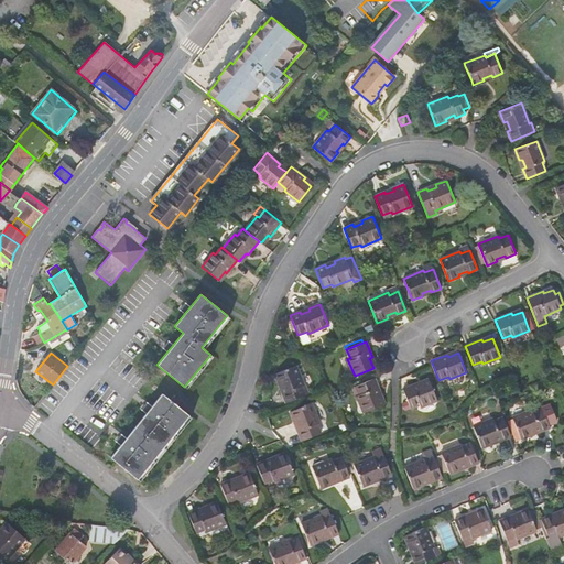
[(282,393),(286,403),(305,396),(302,387),(304,386),(296,366),(274,375),(279,384),(281,383),(284,392),(282,393)]
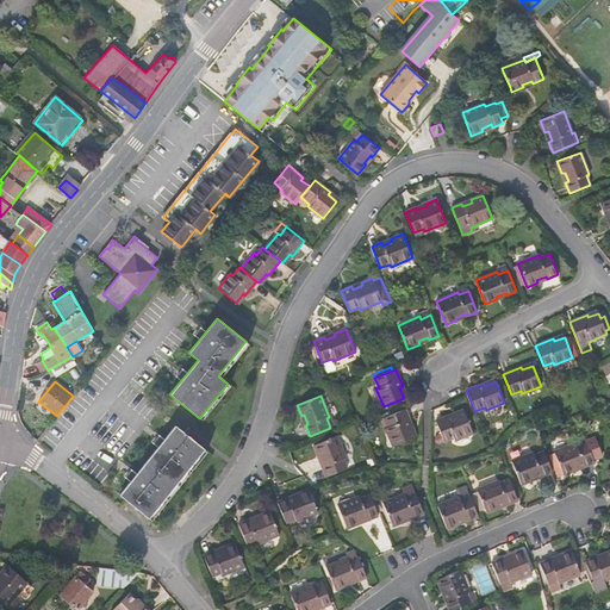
[(412,427),(405,409),(385,417),(387,428),(385,428),(393,447),(414,439),(410,428),(412,427)]
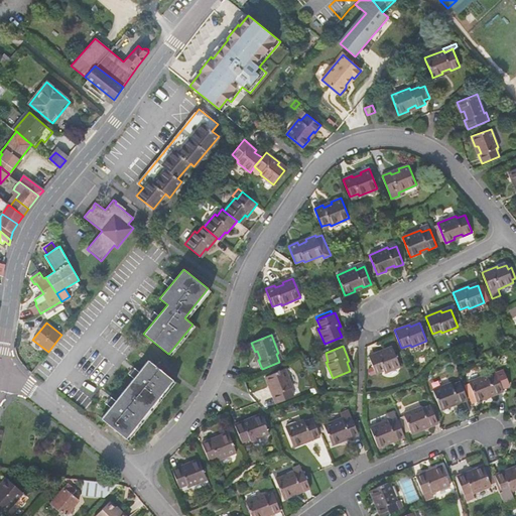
[(400,367),(393,349),(384,353),(383,350),(368,356),(376,374),(384,370),(385,373),(400,367)]
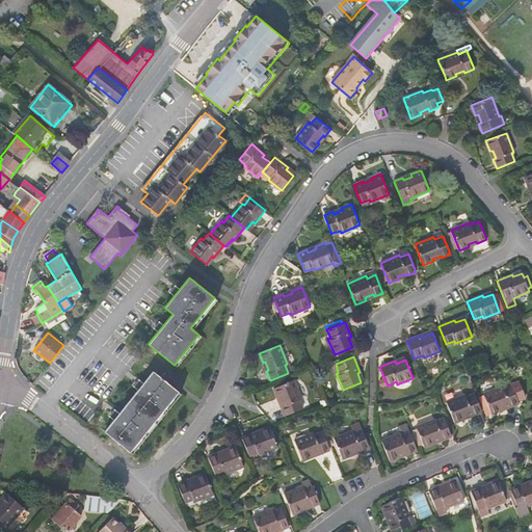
[(104,431),(130,452),(179,392),(153,371),(104,431)]
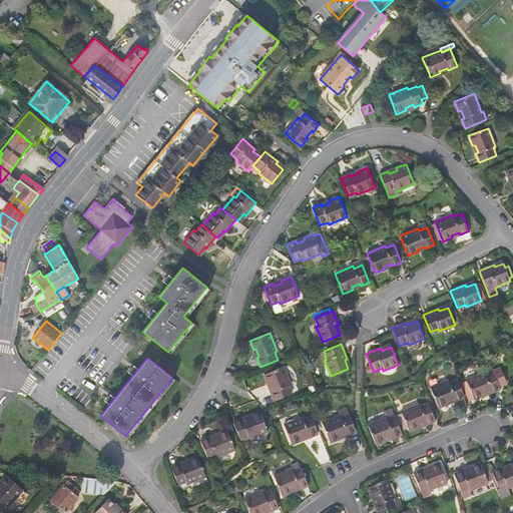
[(271,393),(275,401),(292,394),(289,386),(291,385),(284,367),(264,375),(268,385),(270,384),(273,392),(271,393)]
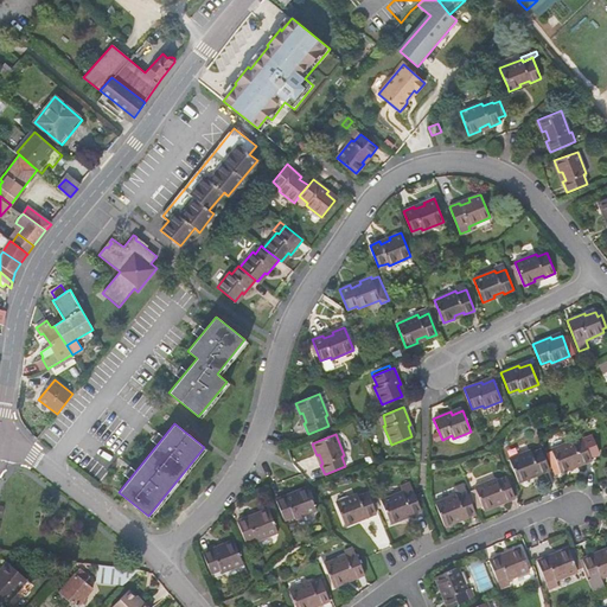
[(551,449),(561,473),(572,468),(572,465),(581,461),(582,464),(592,460),(590,457),(600,453),(592,436),(574,443),(573,441),(551,449)]
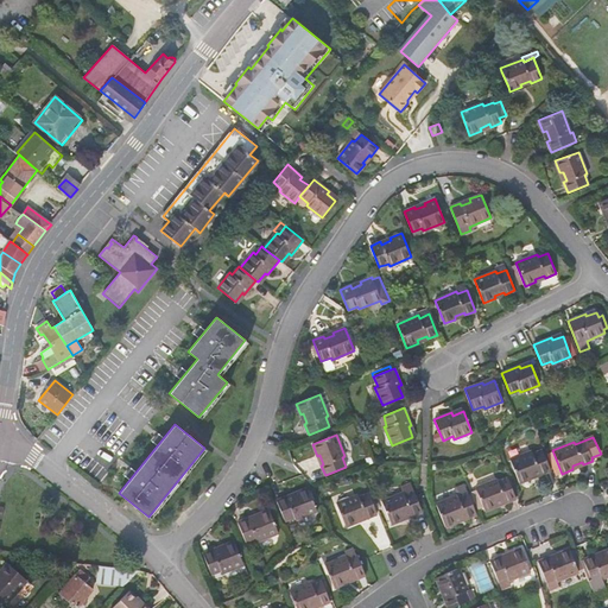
[(540,474),(551,470),(543,450),(532,454),(532,451),(510,460),(519,483),(531,479),(530,475),(539,472),(540,474)]
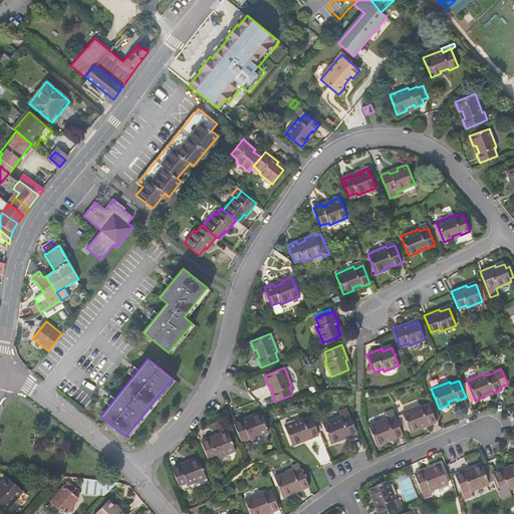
[(428,425),(436,422),(429,404),(421,408),(420,405),(402,413),(410,432),(420,428),(419,426),(427,423),(428,425)]
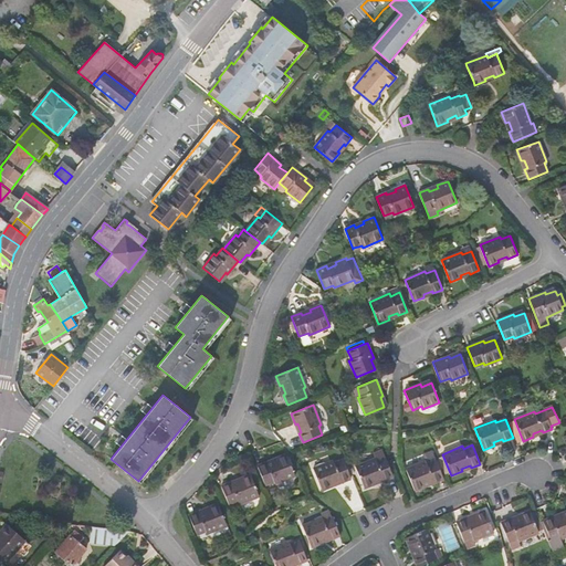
[(431,449),(422,452),(425,458),(433,454),(431,449)]
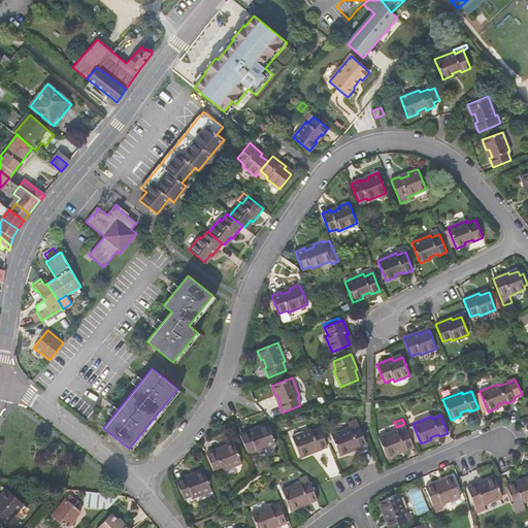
[(350,427),(351,430),(360,427),(357,420),(349,423),(350,427)]
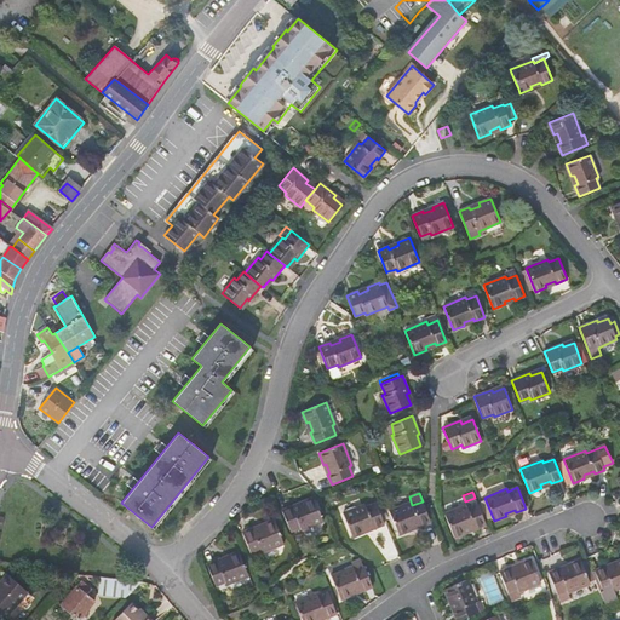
[(292,506),(281,510),(291,532),(300,528),(302,530),(323,522),(314,498),(302,501),(303,504),(293,509),(292,506)]
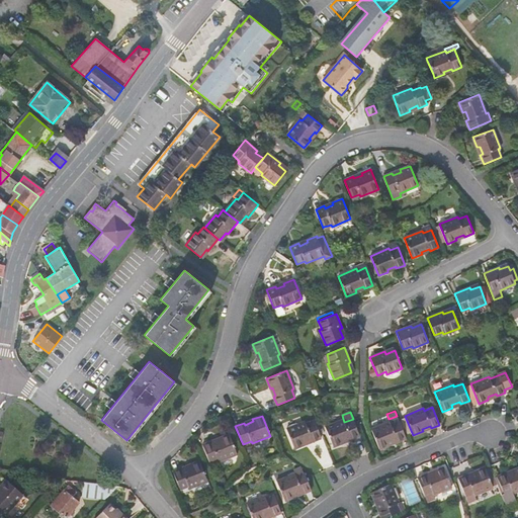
[(390,422),(371,429),(379,449),(390,445),(389,443),(397,439),(398,442),(406,438),(397,416),(389,419),(390,422)]
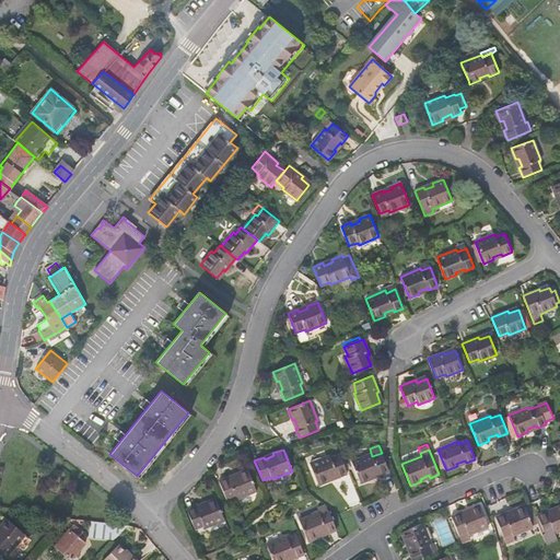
[(371,453),(351,462),(360,483),(371,479),(370,476),(378,473),(380,475),(388,471),(382,453),(372,456),(371,453)]
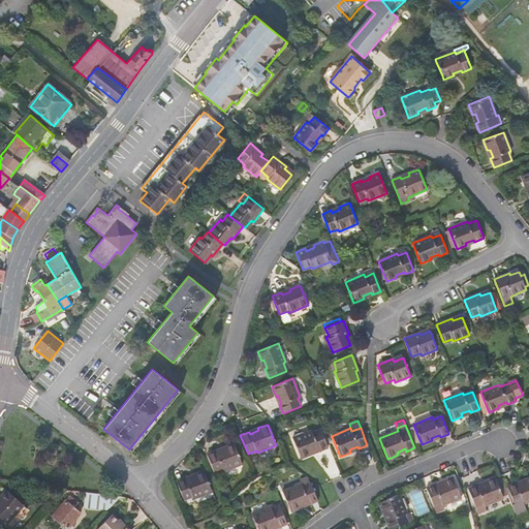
[(292,438),(301,458),(311,455),(310,452),(318,448),(319,450),(328,447),(320,429),(312,433),(311,430),(292,438)]
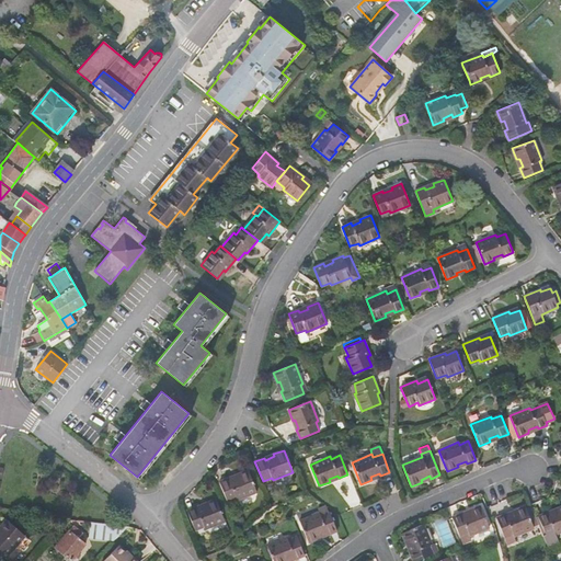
[(229,478),(219,482),(227,501),(236,497),(237,500),(256,492),(248,470),(238,474),(239,477),(229,480),(229,478)]
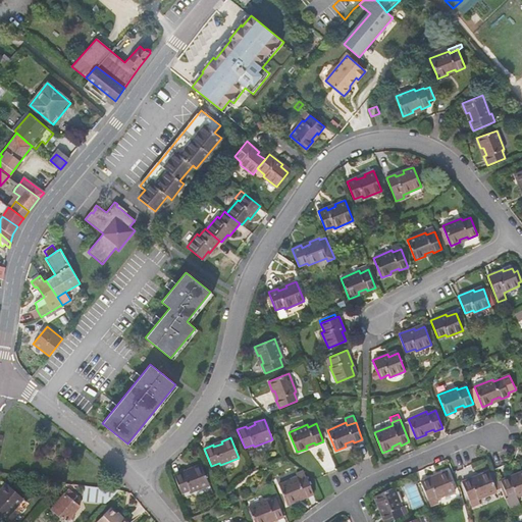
[(183,472),(174,475),(181,493),(190,489),(191,492),(209,484),(201,464),(191,468),(192,471),(184,474),(183,472)]
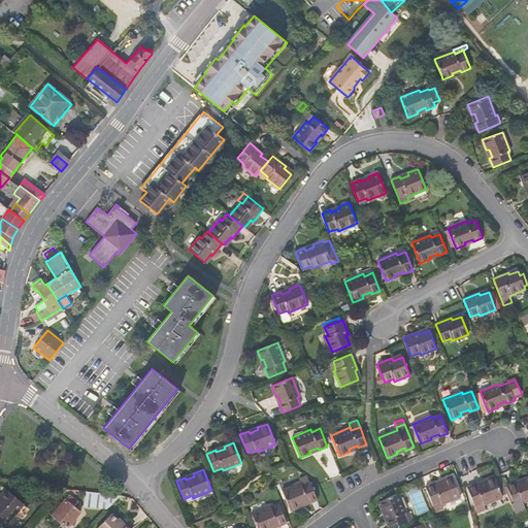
[(434,483),(425,487),(435,510),(443,507),(441,503),(461,496),(453,475),(442,480),(443,483),(435,486),(434,483)]
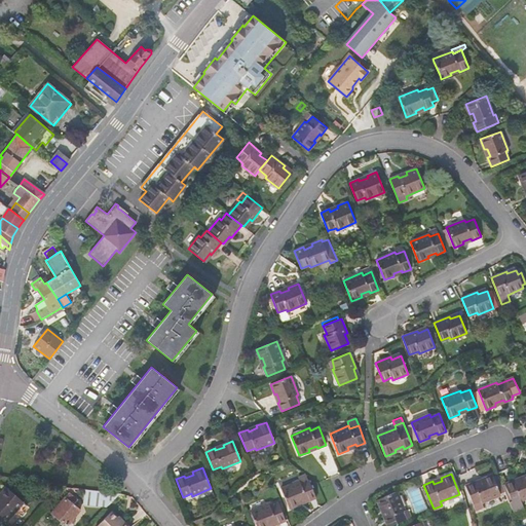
[(299,481),(300,483),(307,480),(305,475),(298,477),(299,481)]
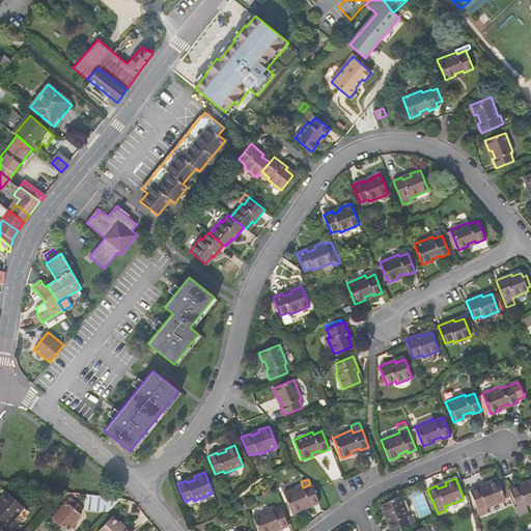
[(478,486),(470,491),(479,514),(487,511),(485,507),(505,499),(504,498),(501,488),(497,479),(486,483),(487,485),(479,488),(478,486)]
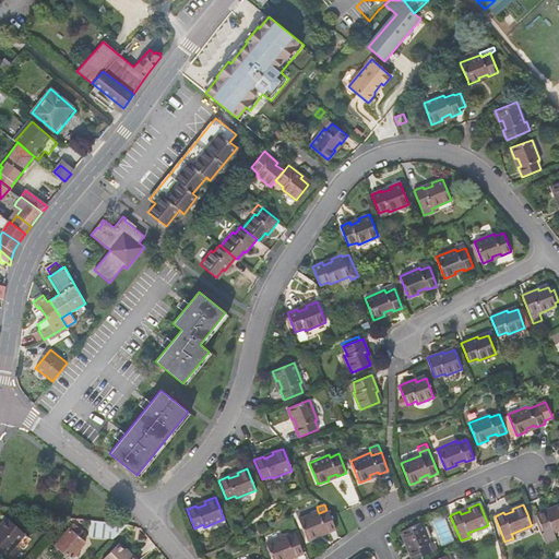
[(545,510),(536,514),(543,533),(542,533),(545,543),(556,537),(554,532),(558,530),(558,504),(554,507),(555,509),(546,513),(545,510)]
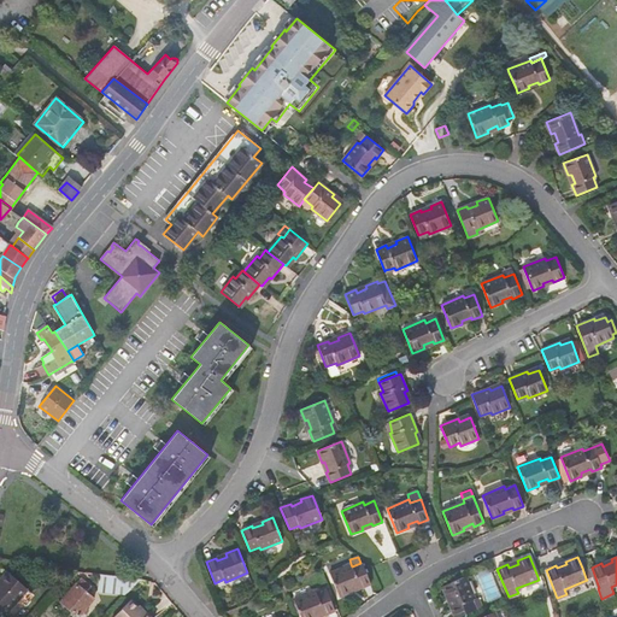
[(360,588),(371,583),(363,563),(360,563),(352,566),(351,564),(329,573),(339,597),(351,592),(350,589),(359,585),(360,588)]
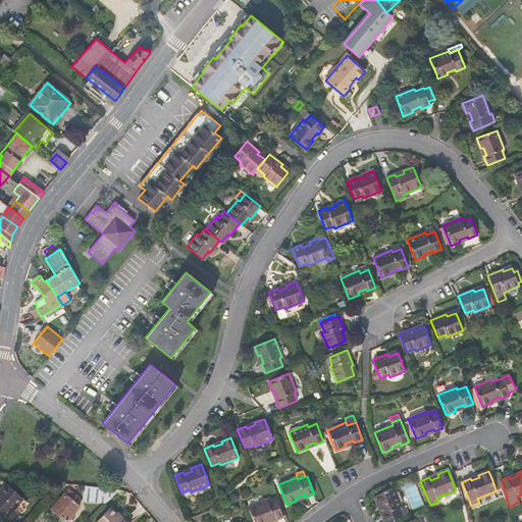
[(225,480),(218,483),(220,489),(227,486),(225,480)]
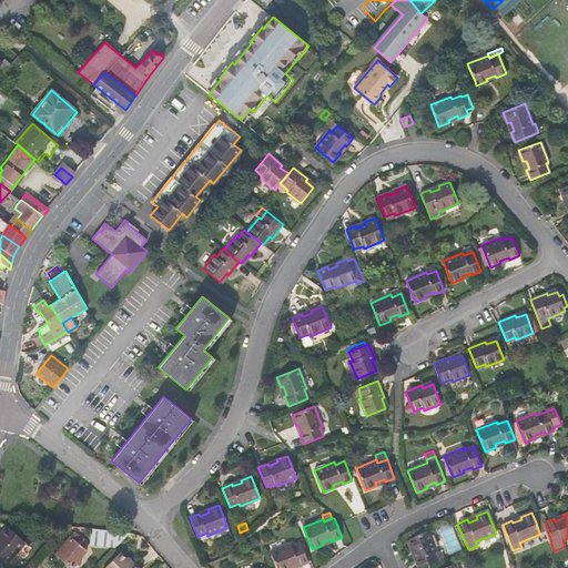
[(0,558),(6,564),(26,543),(7,526),(0,533),(0,558)]
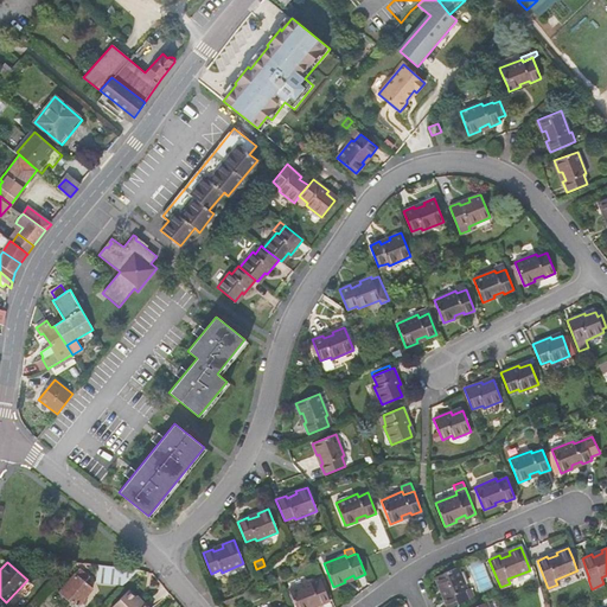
[(443,598),(447,606),(448,606),(474,598),(471,587),(467,589),(457,563),(442,569),(443,573),(435,576),(440,588),(442,587),(446,596),(443,598)]
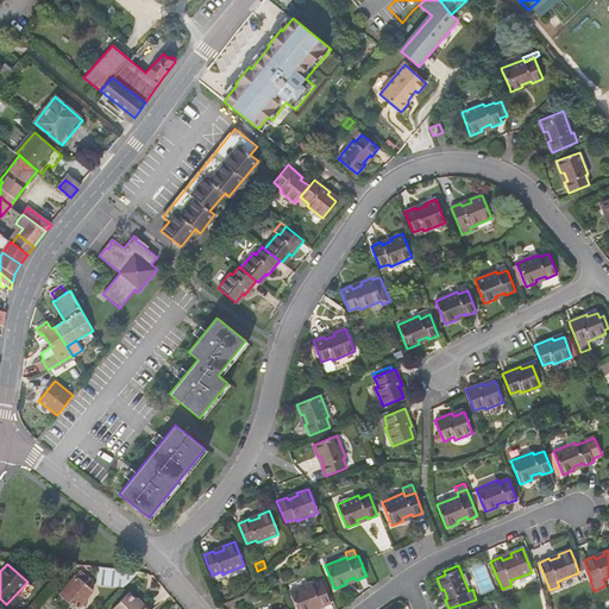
[(123,586),(139,571),(99,566),(96,584),(123,586)]
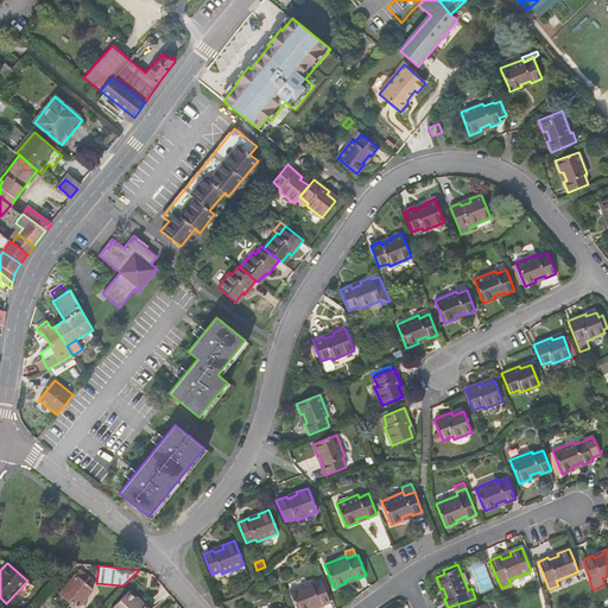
[(77,607),(92,590),(84,583),(89,578),(80,570),(61,593),(77,607)]
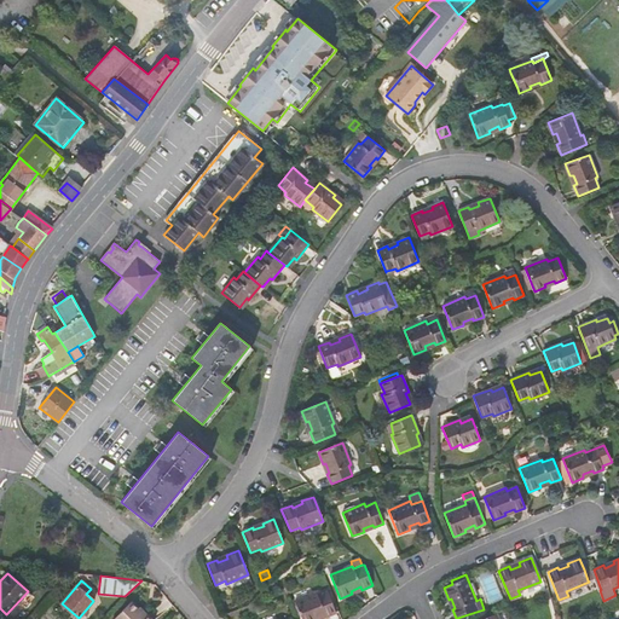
[(325,617),(336,613),(335,609),(328,593),(328,591),(318,595),(317,593),(295,601),(301,618),(314,618),(324,614),(325,617)]
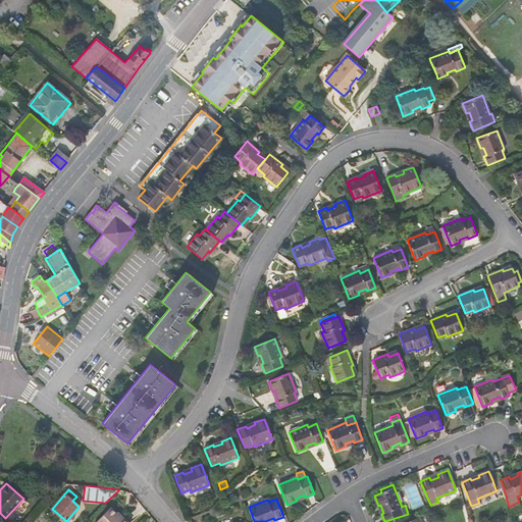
[(126,521),(122,517),(121,519),(110,508),(96,521),(126,521)]
